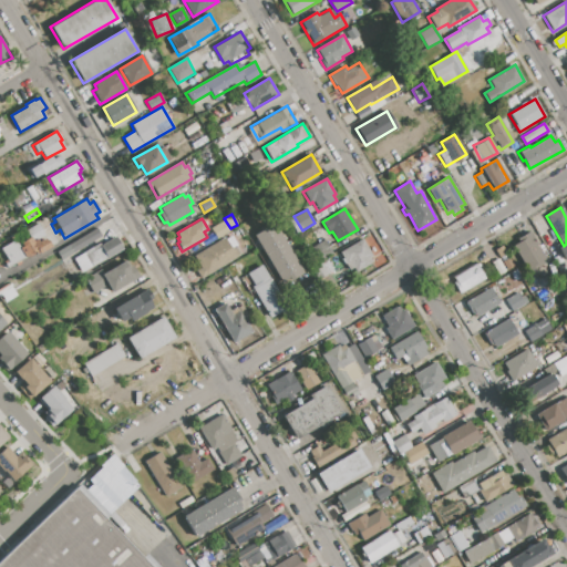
[(210,229),(224,222),(229,230),(216,238),(210,229)]
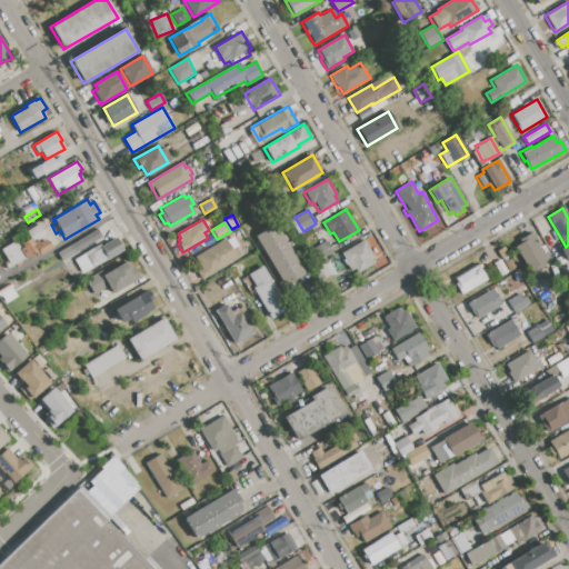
[(255,235),(275,223),(301,271),(282,282),(255,235)]
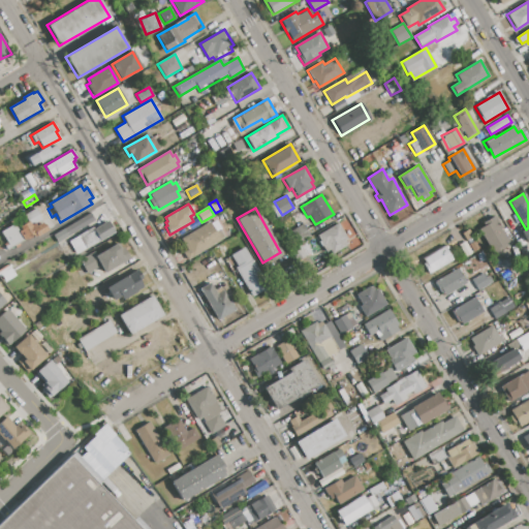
[(31,224),(29,221),(26,215),(36,210),(41,218),(31,224)]
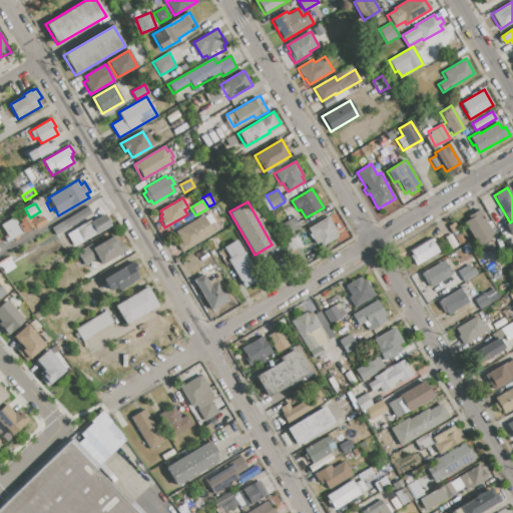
[(61,221),(87,206),(91,213),(65,228),(61,221)]
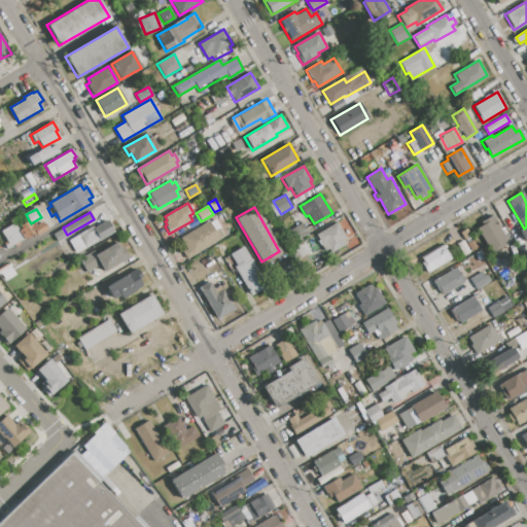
[(93,227),(107,219),(114,232),(100,240),(93,227)]
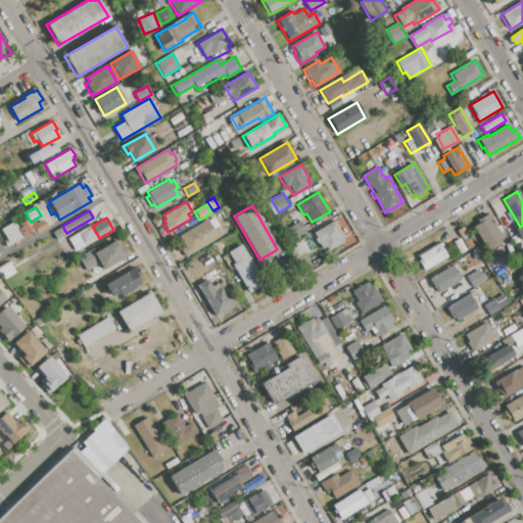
[(473,227),(489,218),(503,240),(486,249),(473,227)]
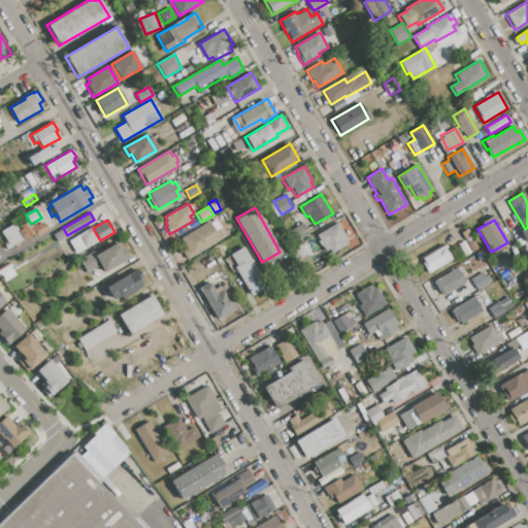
[(0,231),(13,224),(19,231),(22,229),(20,226),(29,221),(31,224),(35,231),(44,226),(47,230),(34,237),(32,234),(9,248),(0,231)]
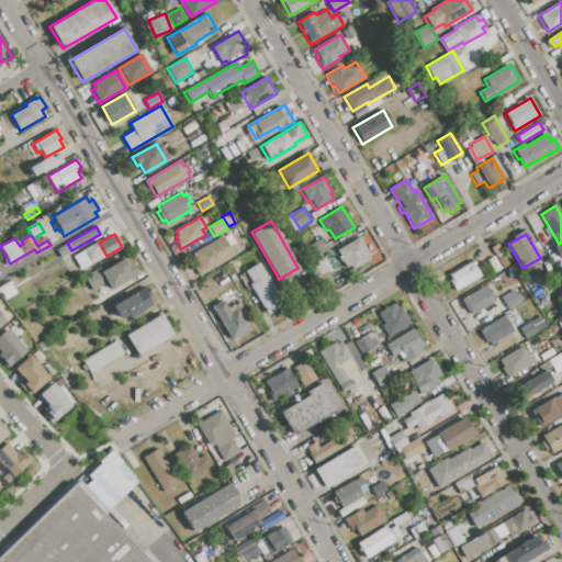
[(192,254),(223,235),(229,246),(234,244),(239,253),(199,277),(194,268),(199,266),(192,254)]
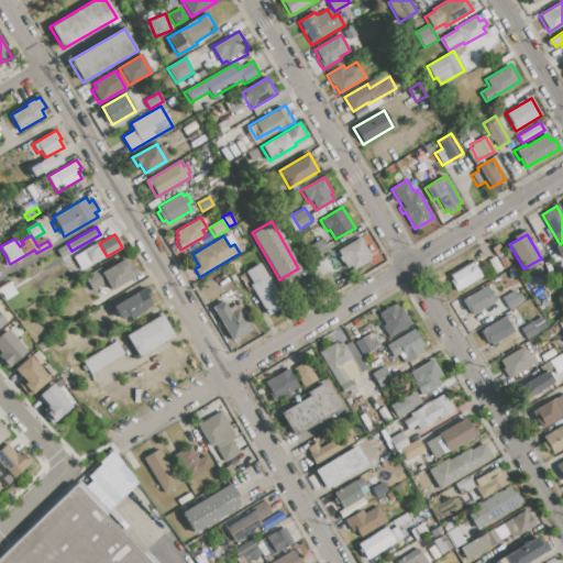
[(310,244),(322,236),(330,252),(323,255),(319,258),(310,244)]
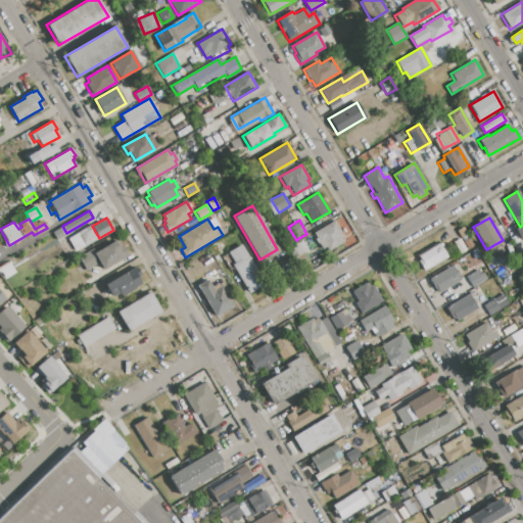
[(314,233),(335,220),(344,236),(340,238),(343,243),(329,251),(326,246),(323,248),(320,243),(318,244),(314,238),(316,237),(314,233)]
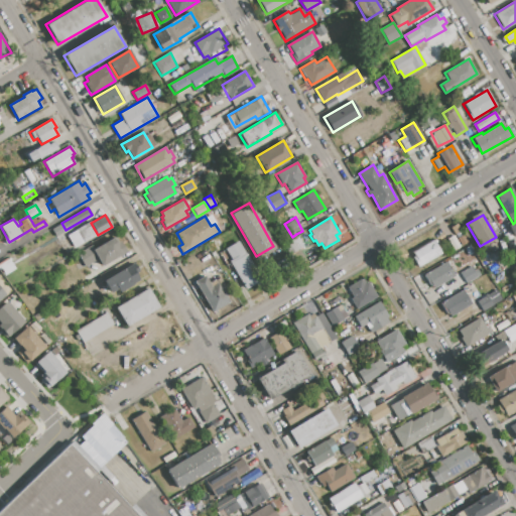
[(515,222),(515,236),(514,238),(507,227),(513,224),(515,222)]
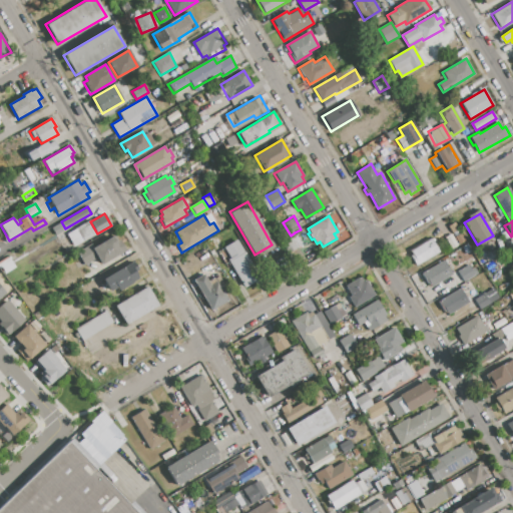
[(66,233),(76,227),(84,241),(74,247),(66,233)]
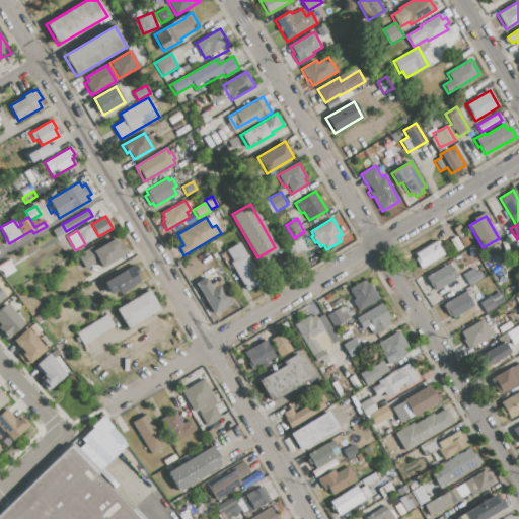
[(298,235),(305,248),(295,253),(288,241),(294,238),(298,235)]
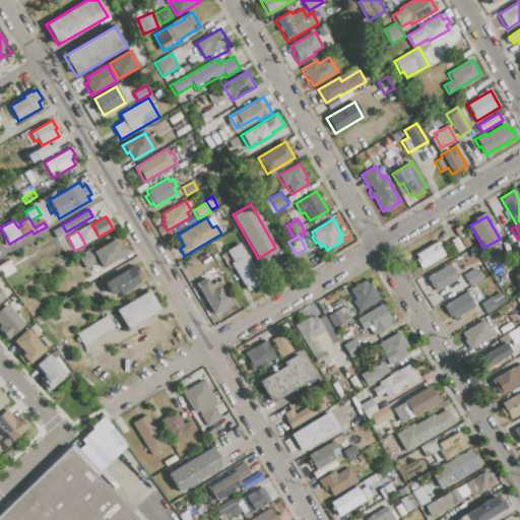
[(77,255),(93,246),(95,250),(116,238),(120,246),(122,244),(128,254),(103,268),(99,261),(85,269),(77,255)]
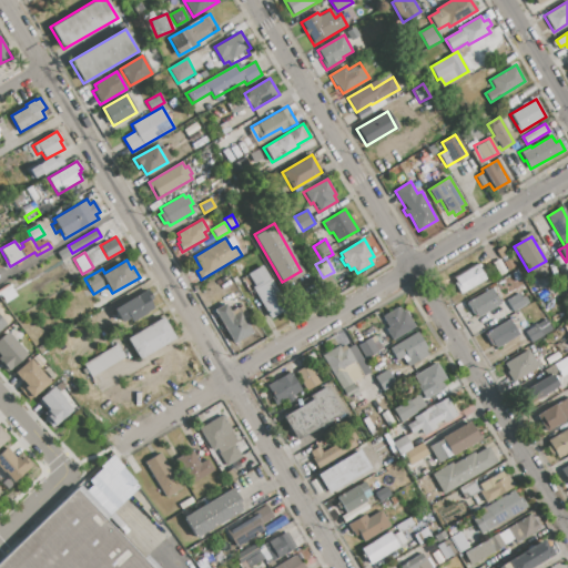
[(449,279),(478,262),(487,279),(459,295),(449,279)]
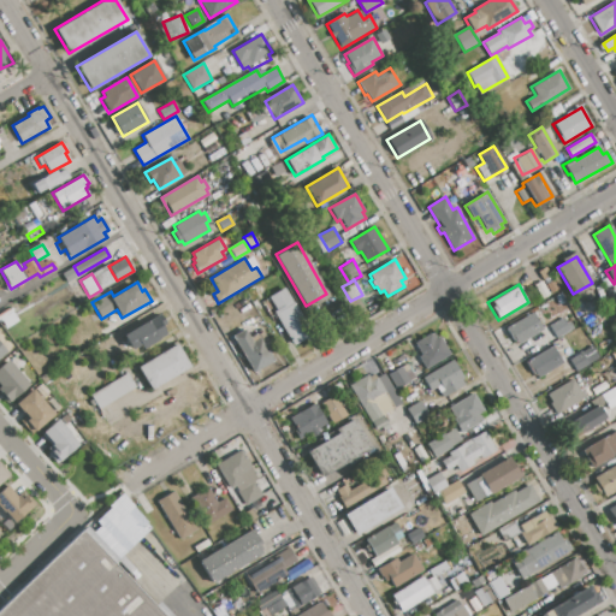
[(273,312),(276,311),(268,297),(284,288),(311,335),(292,345),(273,312)]
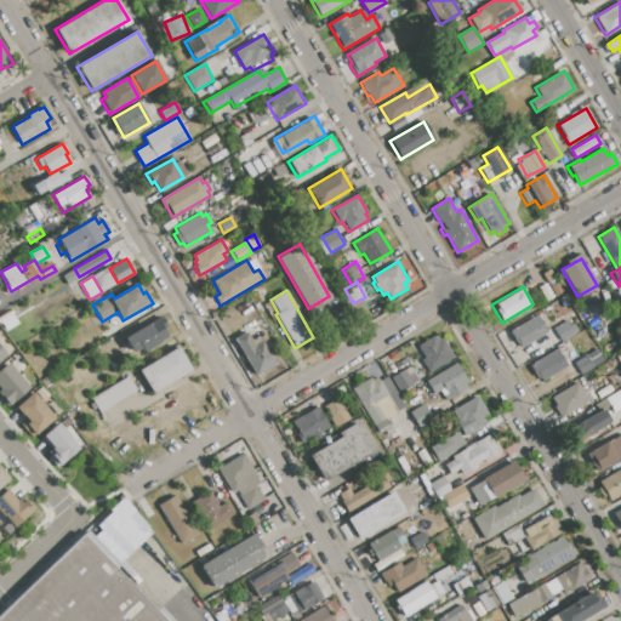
[(248,317),(256,311),(262,320),(252,325),(248,317)]
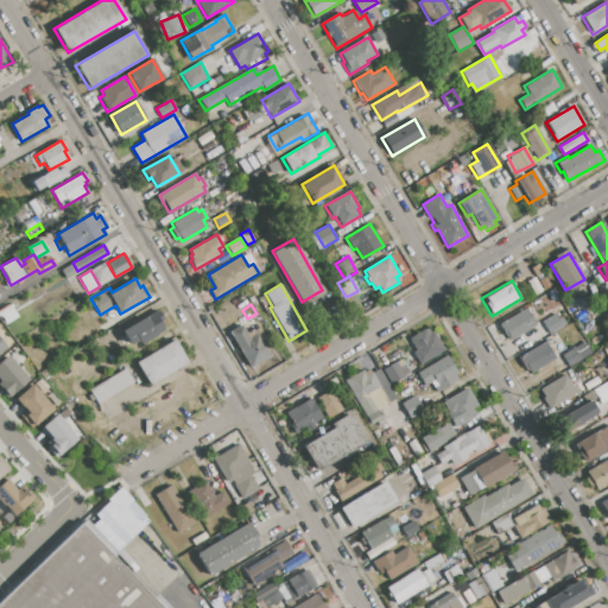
[(498,325),(525,310),(534,325),(511,340),(508,336),(506,339),(498,325)]
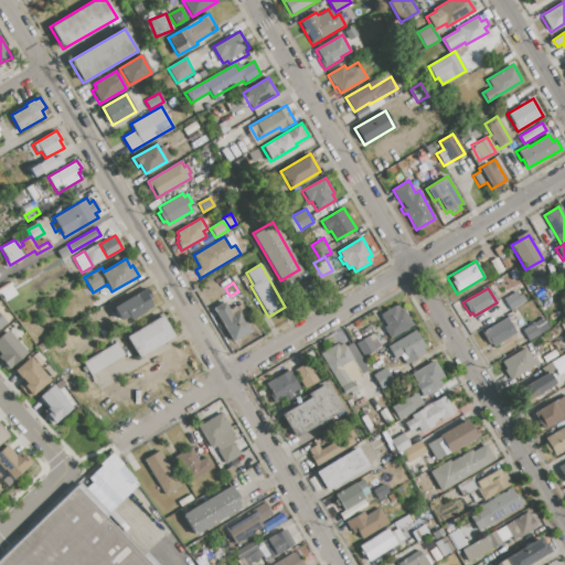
[(123,304),(144,291),(145,295),(149,292),(151,298),(148,300),(152,308),(129,321),(124,312),(127,310),(123,304)]
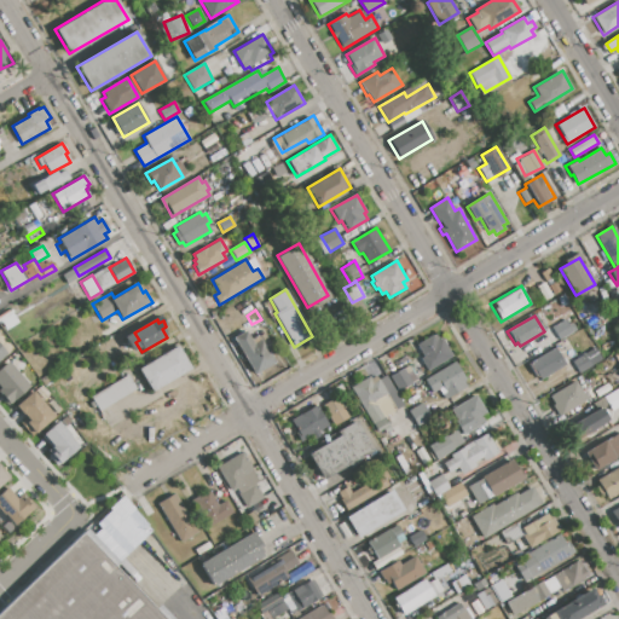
[(551,329),(566,320),(573,333),(545,348),(539,340),(554,333),(551,329)]
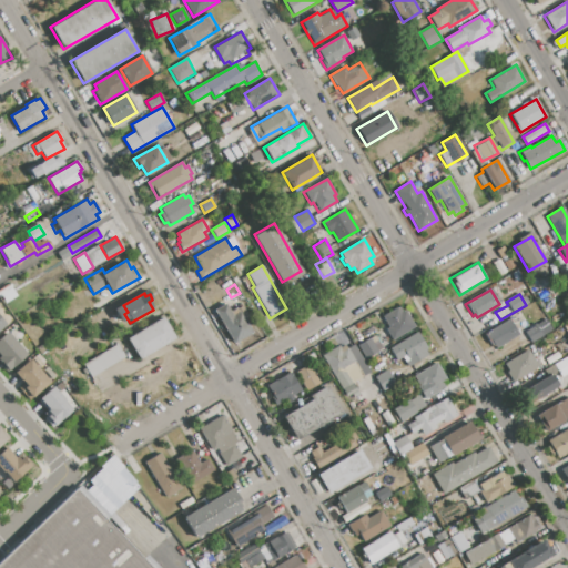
[(213,310),(225,303),(243,334),(232,341),(213,310)]
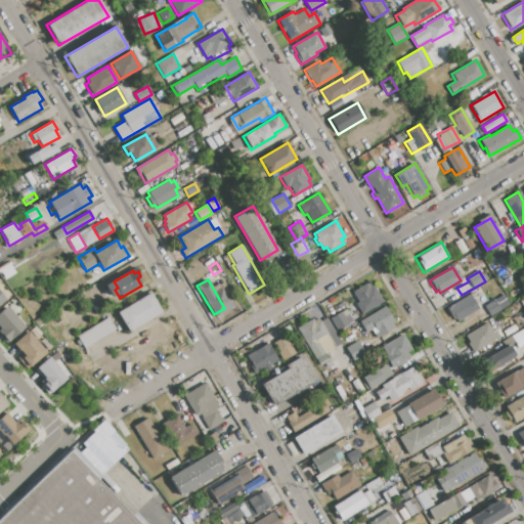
[(353,292),(368,282),(372,288),(374,287),(383,302),(362,314),(356,304),(358,302),(353,292)]
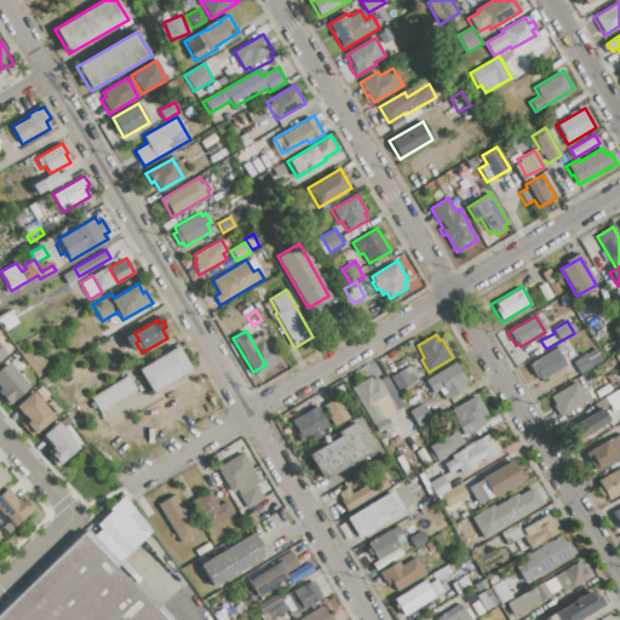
[(137,369),(178,346),(191,368),(150,392),(137,369)]
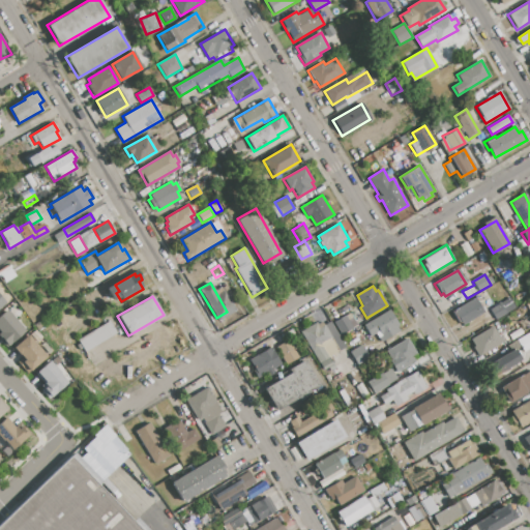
[(451,312),(475,298),(483,313),(462,325),(460,321),(458,322),(451,312)]
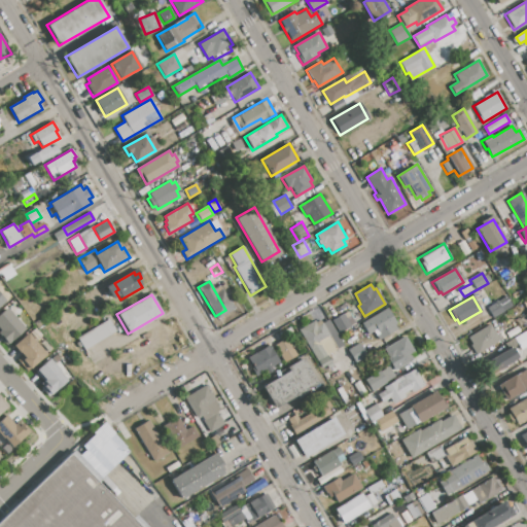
[(487,308),(498,302),(504,312),(493,318),(487,308)]
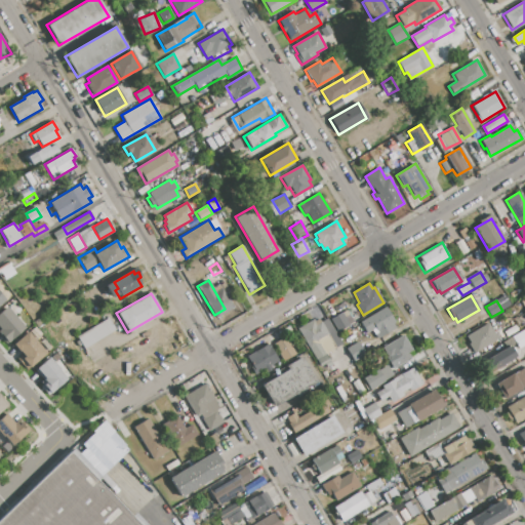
[(0,313),(6,308),(25,327),(7,344),(0,336),(0,313)]
